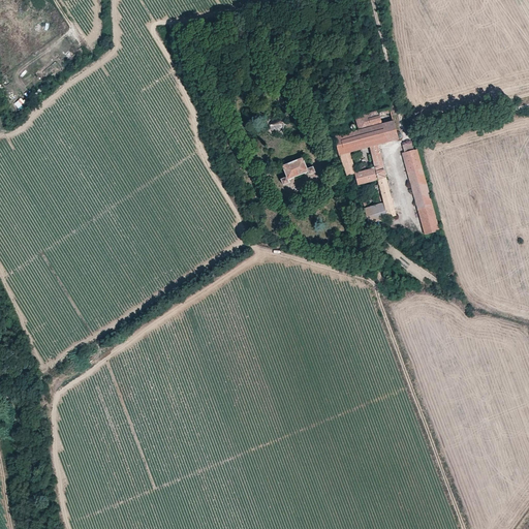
[(359,129),(393,120),(390,109),(355,117),(359,129)]
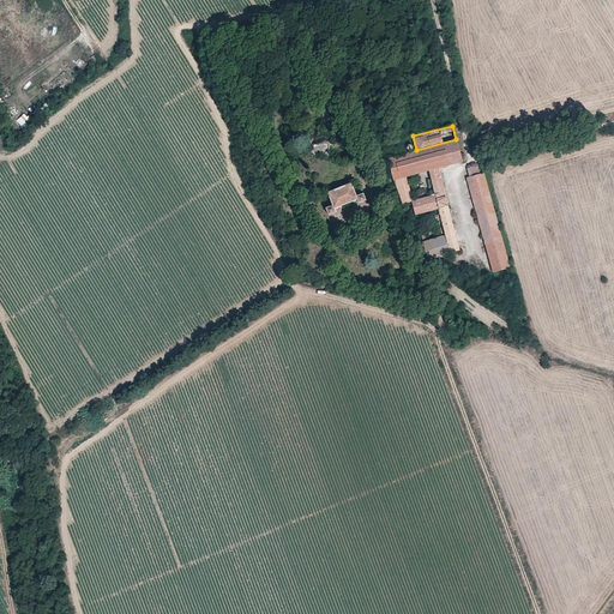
[(407,176),(428,170),(438,169),(438,168),(461,162),(456,142),(389,158),(395,180),(407,176)]
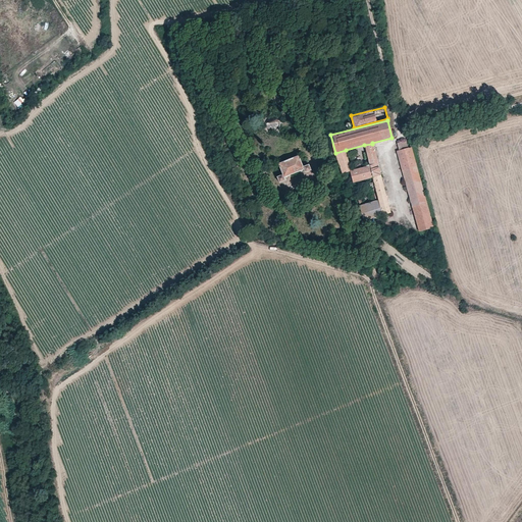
[(408,148),(406,141),(397,143),(399,151),(408,148)]
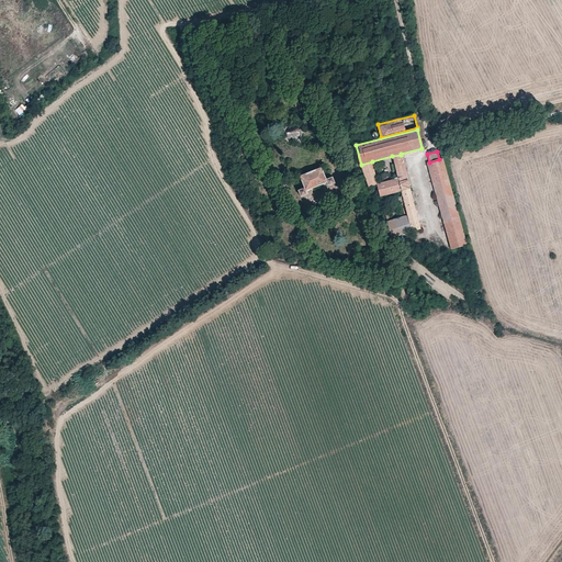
[(401,155),(392,156),(398,177),(379,183),(377,183),(380,195),(402,190),(403,195),(408,215),(413,231),(420,228),(401,155)]
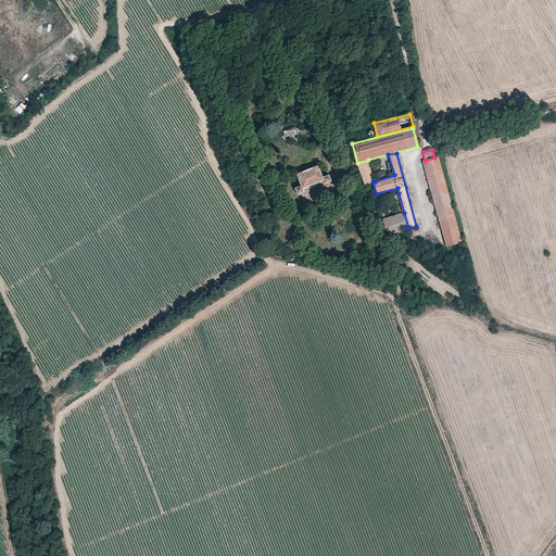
[(434,158),(425,161),(422,161),(434,203),(450,199),(438,156),(434,158)]
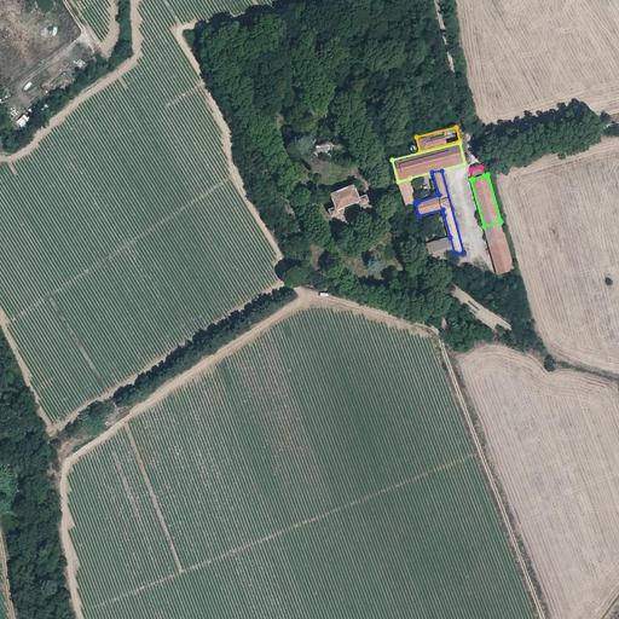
[(417,202),(410,178),(398,181),(405,204),(415,202),(417,202)]
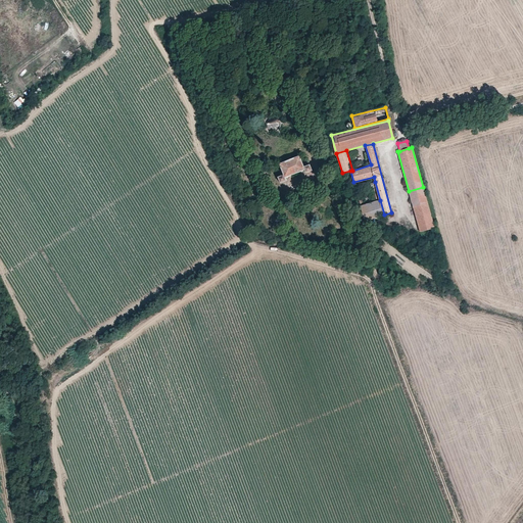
[(279,163),(283,175),(277,177),(280,183),(287,180),(285,177),(304,170),(305,172),(312,171),(308,164),(303,167),(298,156),(279,163)]
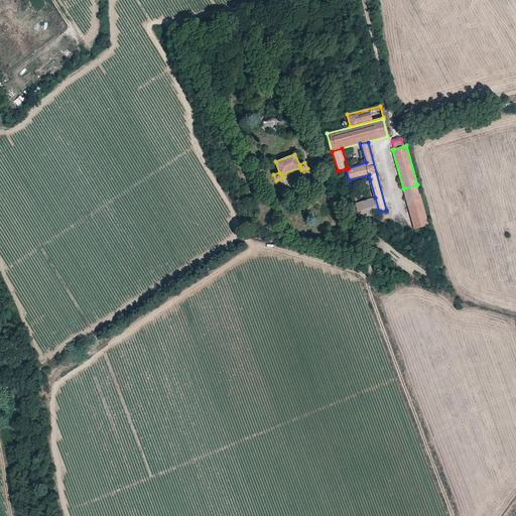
[(417,184),(403,188),(414,229),(428,225),(417,184)]
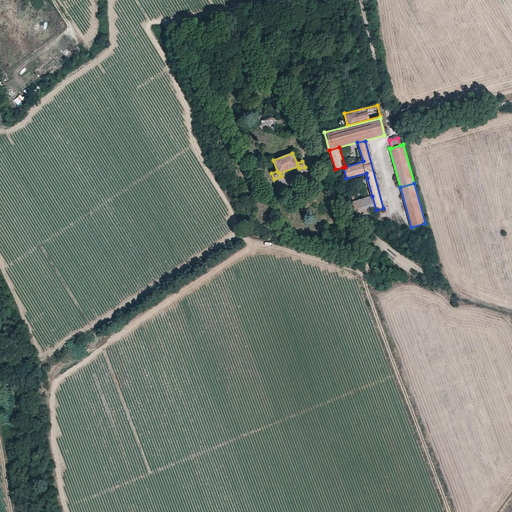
[(372,196),(366,198),(353,201),(358,219),(363,217),(363,214),(376,210),(372,196)]
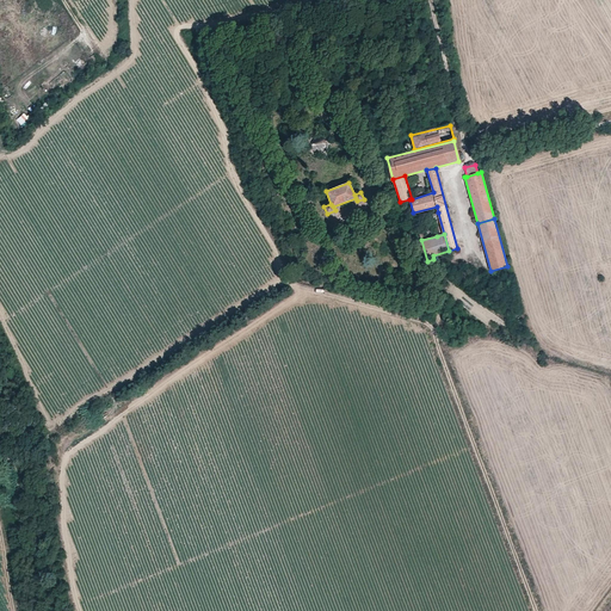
All buildings are outlined.
